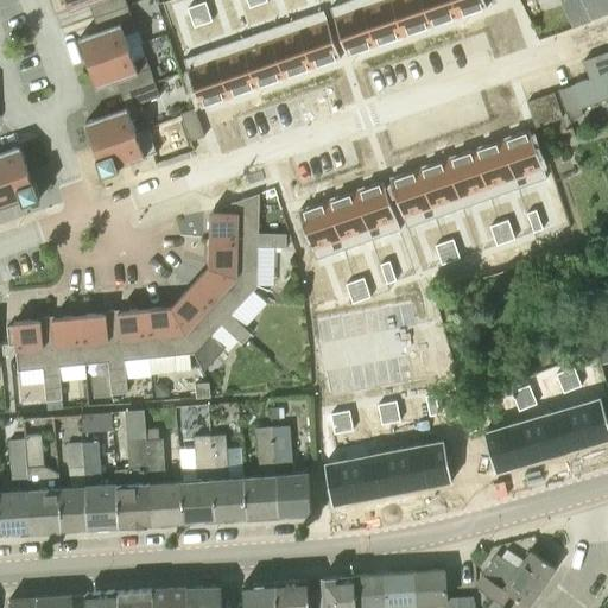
[(100,16),(127,5),(125,0),(65,0),(70,11),(73,10),(94,1),(100,16)]
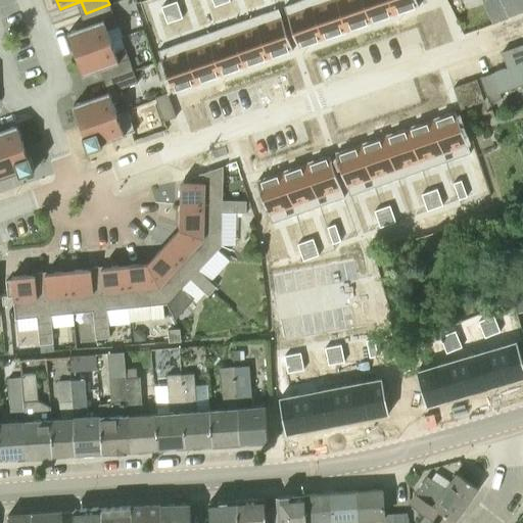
[(299,48),(323,40),(308,0),(301,0),(284,6),(299,48)]
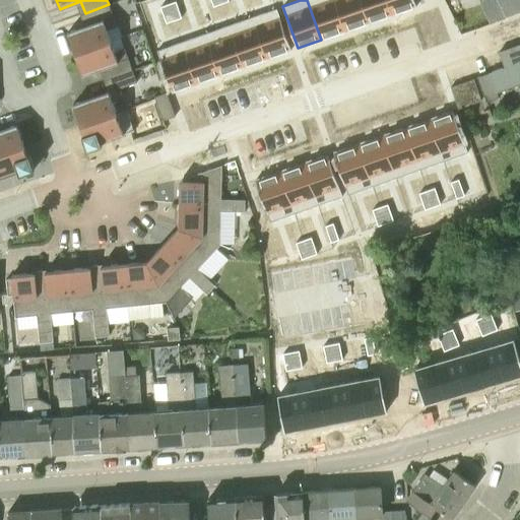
[(307,0),(321,40),(345,31),(333,0),(307,0)]
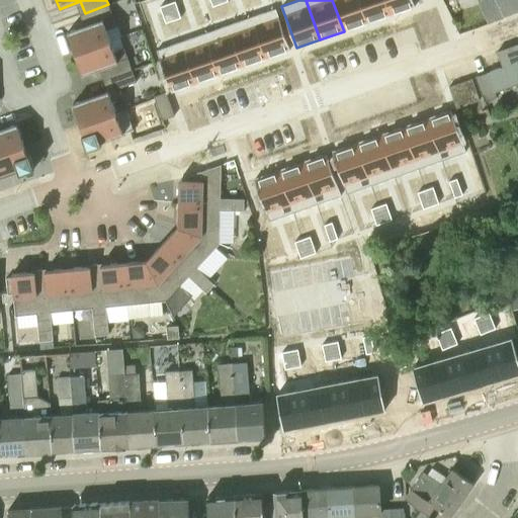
[(332,0),(344,31),(367,23),(359,0),(332,0)]
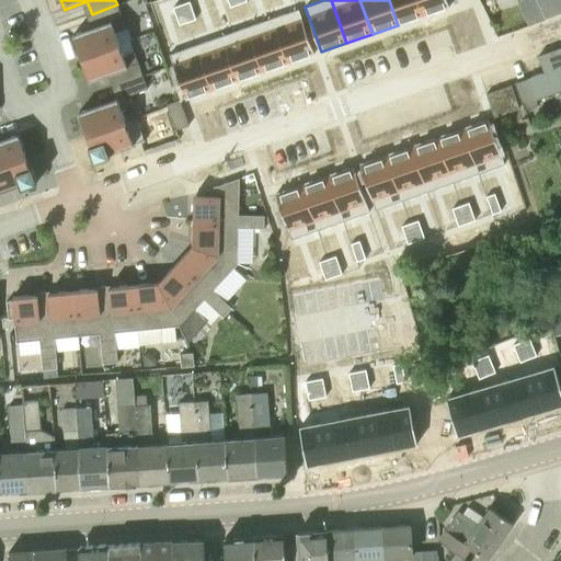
[(423,15),(418,0),(389,0),(398,25),(423,15)]
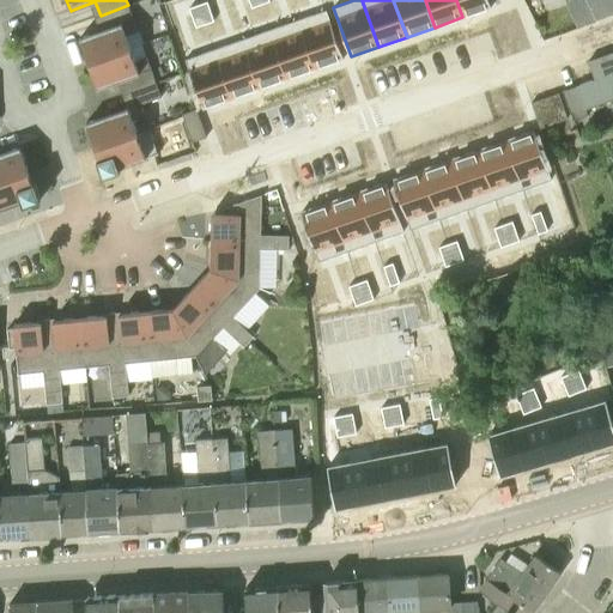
[(491,7),(487,0),(456,0),(462,17),(491,7)]
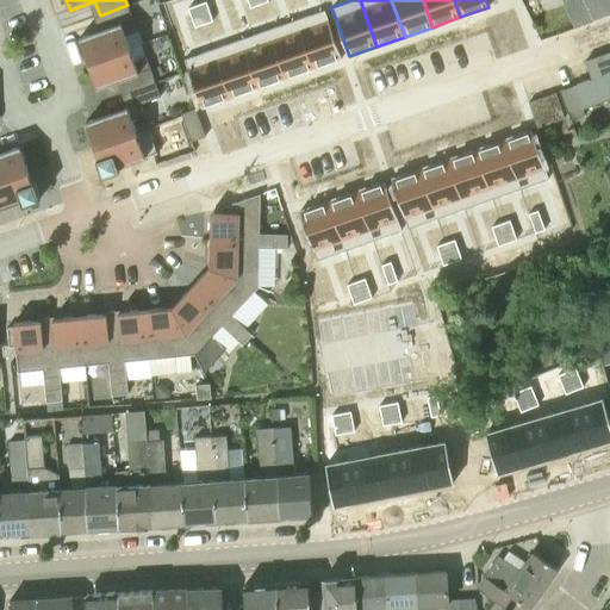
[(609,0),(585,0),(593,20),(609,13),(609,0)]
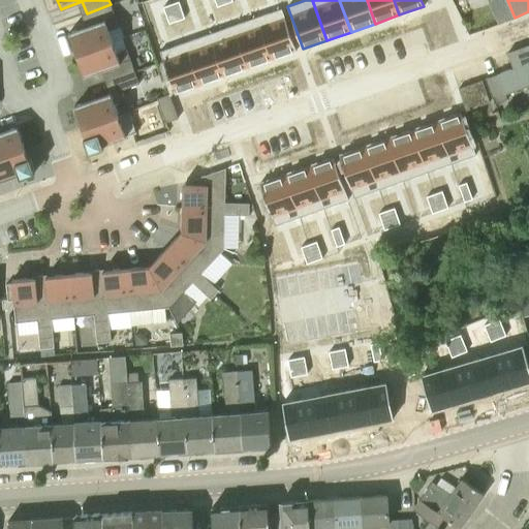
[(177,21),(185,18),(179,1),(172,4),(177,21)]
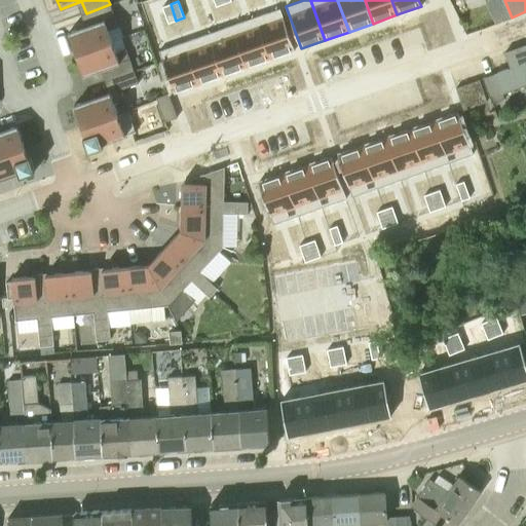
[(76,54),(112,41),(108,31),(118,27),(110,4),(86,13),(90,25),(71,32),(69,32),(76,54)]
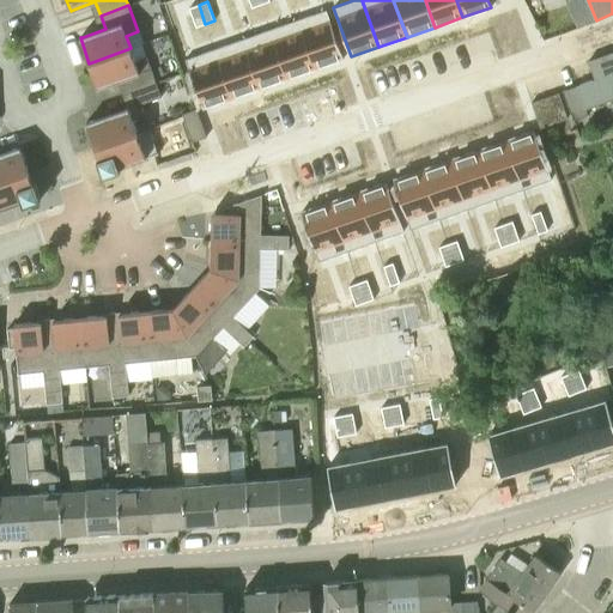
[(196,26),(205,24),(199,5),(189,7),(196,26)]
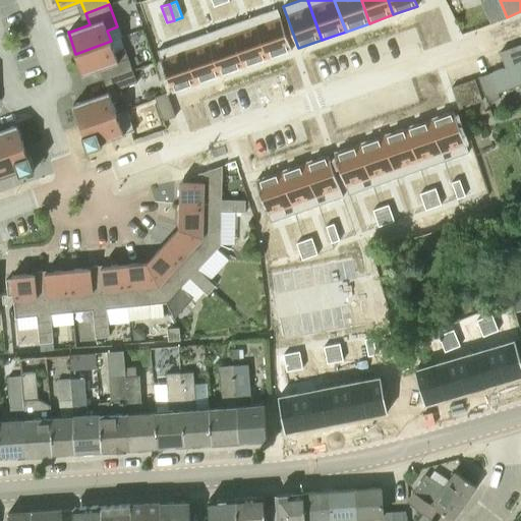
[(252,16),(268,58),(292,50),(277,8),(252,16)]
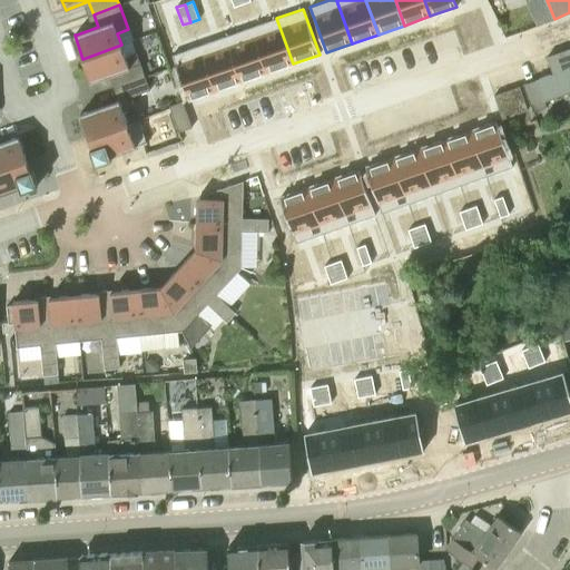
[(267,74),(293,64),(276,18),(251,28),(267,74)]
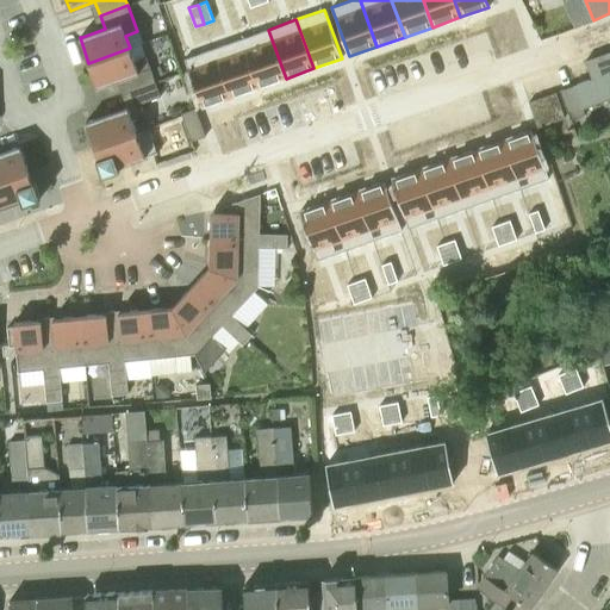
[(257,88),(286,79),(268,30),(241,39),(257,88)]
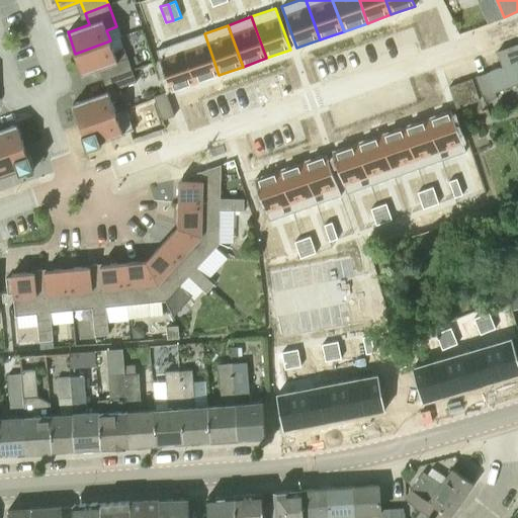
[(195,83),(219,75),(204,33),(181,41),(195,83)]
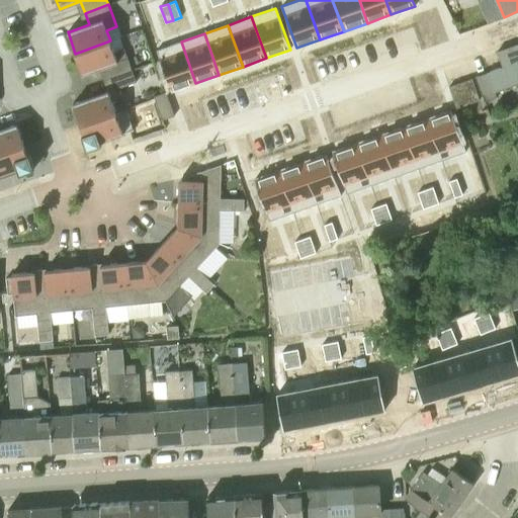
[(107,79),(132,70),(124,49),(114,52),(110,40),(75,54),(83,75),(85,74),(103,67),(107,79)]
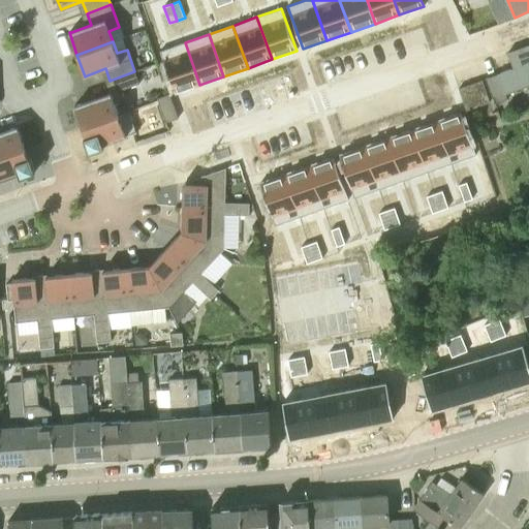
[(175,93),(199,85),(185,42),(160,51),(175,93)]
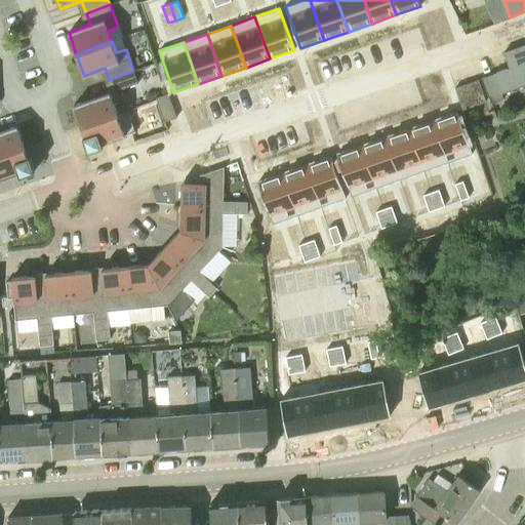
[(510,68),(524,63),(524,44),(502,53),(503,56),(505,55),(510,68)]
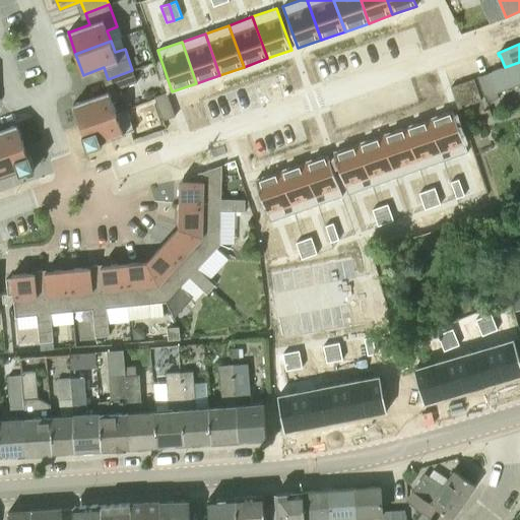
[(496,90),(497,90),(519,81),(519,62),(505,67),(490,73),(490,74),(496,90)]
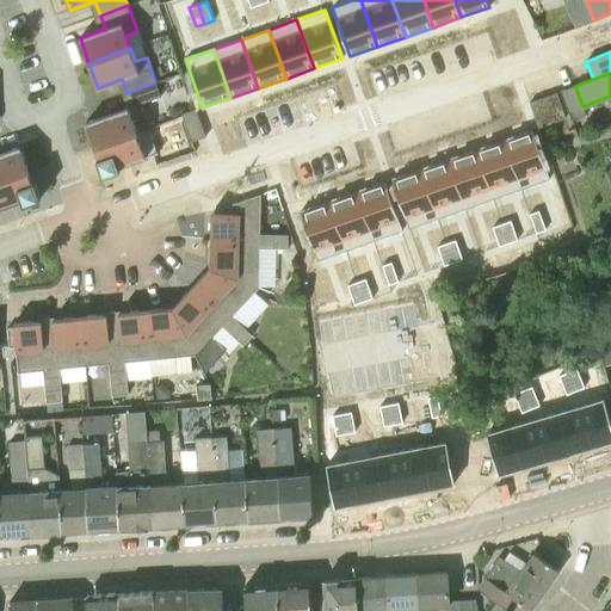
[(94,148),(136,133),(133,121),(144,116),(140,104),(161,97),(155,82),(127,93),(133,106),(88,122),(88,121),(86,122),(94,148)]
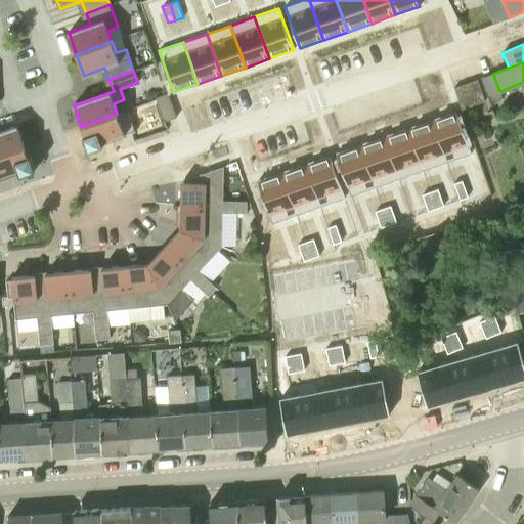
[(499,91),(493,75),(481,79),(490,104),(504,100),(500,91),(499,91)]
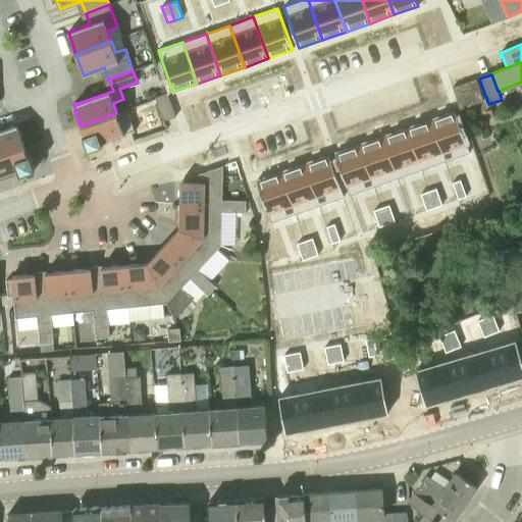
[(475,79),(453,87),(461,109),(483,101),(475,79)]
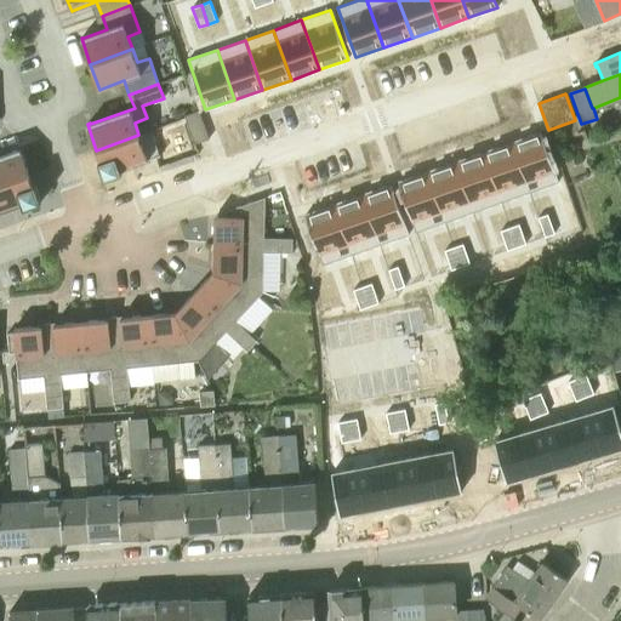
[(199,110),(184,115),(194,144),(209,140),(199,110)]
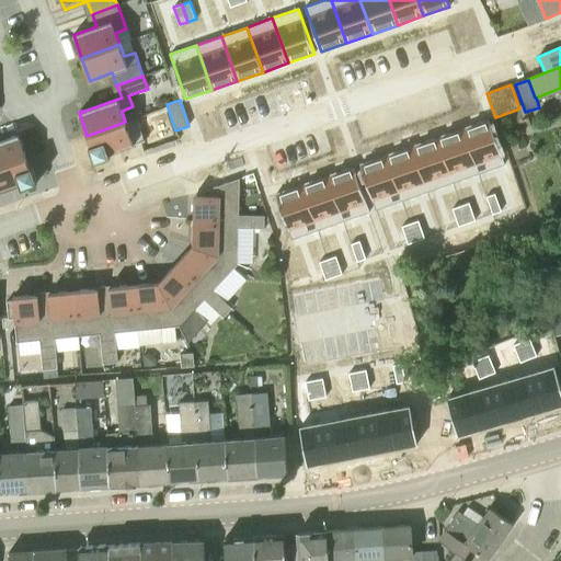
[(504,164),(489,119),(462,128),(478,173),(504,164)]
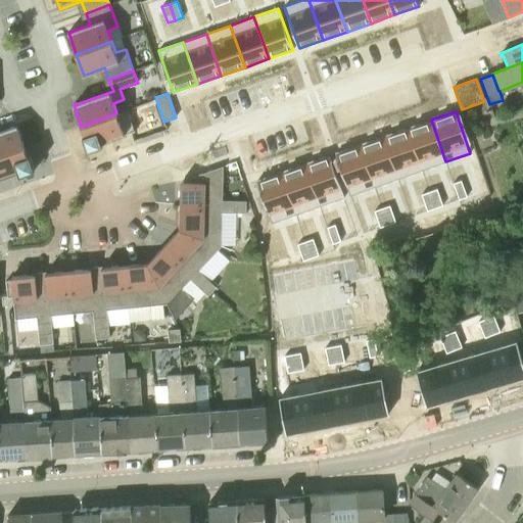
[(116,113),(81,127),(85,135),(83,136),(88,151),(102,145),(102,143),(135,132),(135,130),(134,131),(131,122),(121,125),(116,113)]
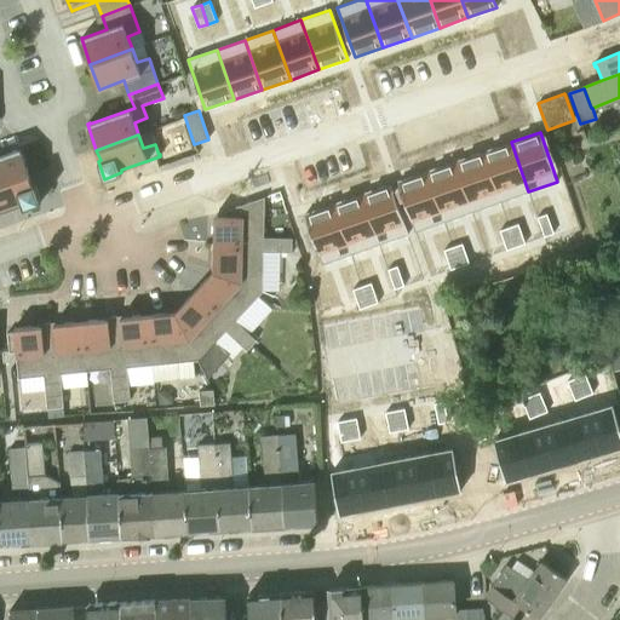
[(528,191),(511,142),(483,151),(500,202),(528,191)]
